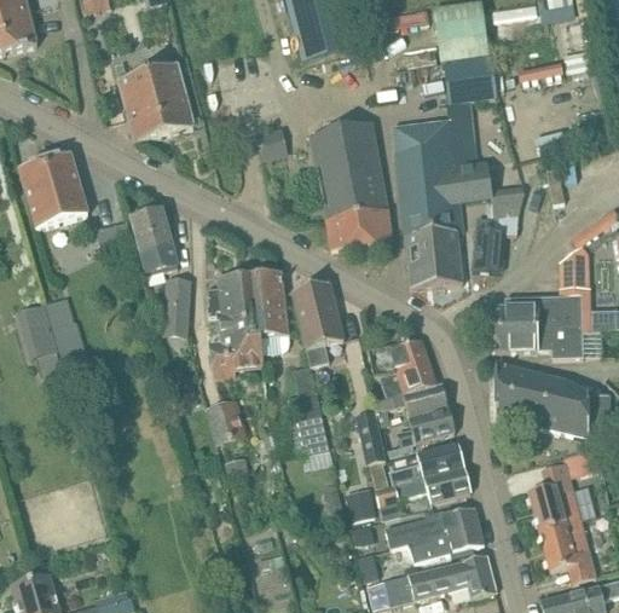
[(0,0),(0,53),(38,45),(32,22),(25,0),(0,0)]
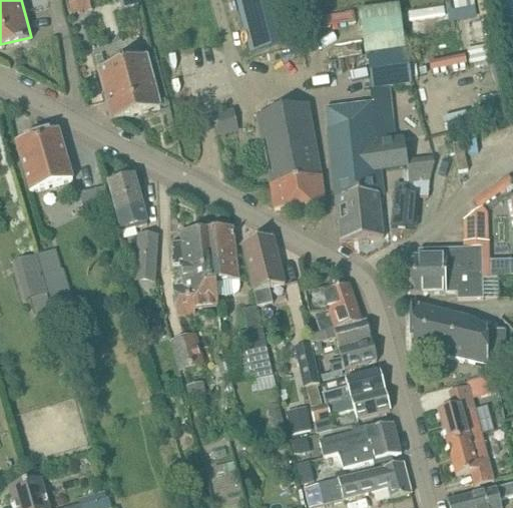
[(68,0),(71,10),(91,6),(89,0),(68,0)]
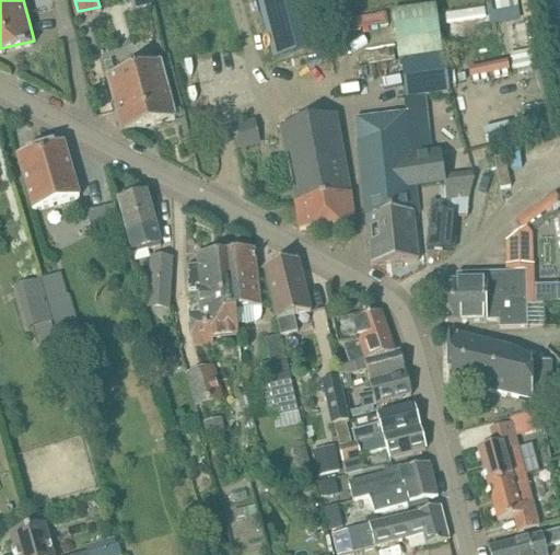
[(258,0),(271,53),(313,41),(302,0),(258,0)]
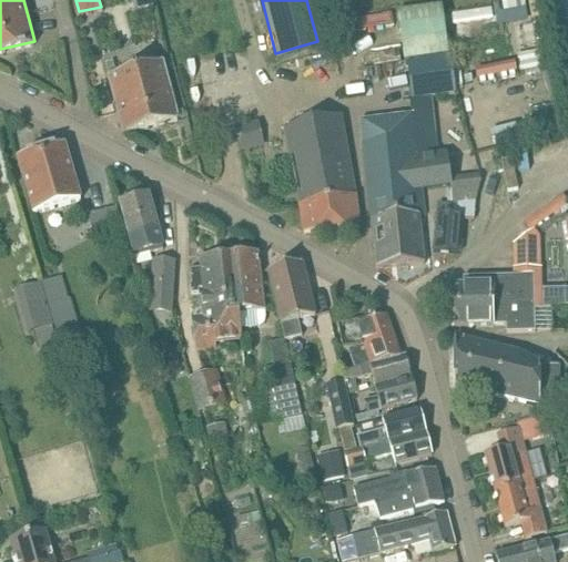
[(442,0),(397,7),(405,55),(407,55),(448,50),(442,0)]
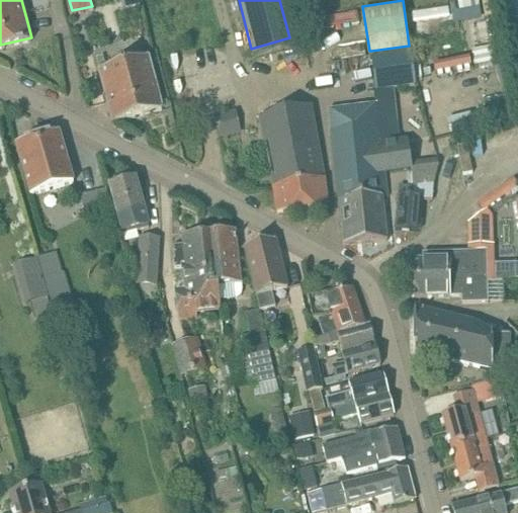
[(449,0),(452,18),(480,14),(478,0),(449,0)]
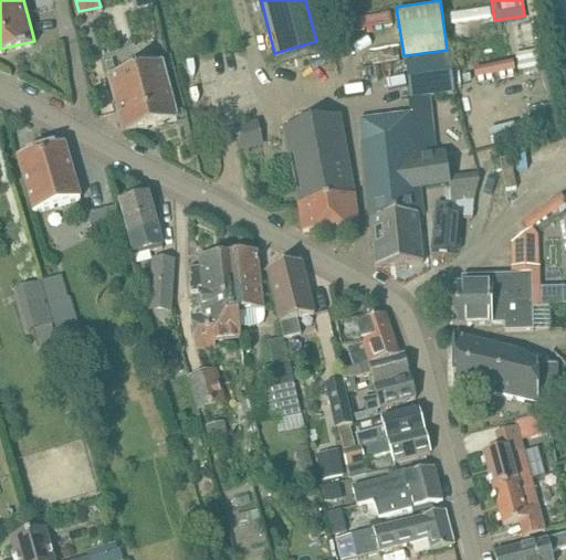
[(549,0),(554,16),(565,12),(565,0),(549,0)]
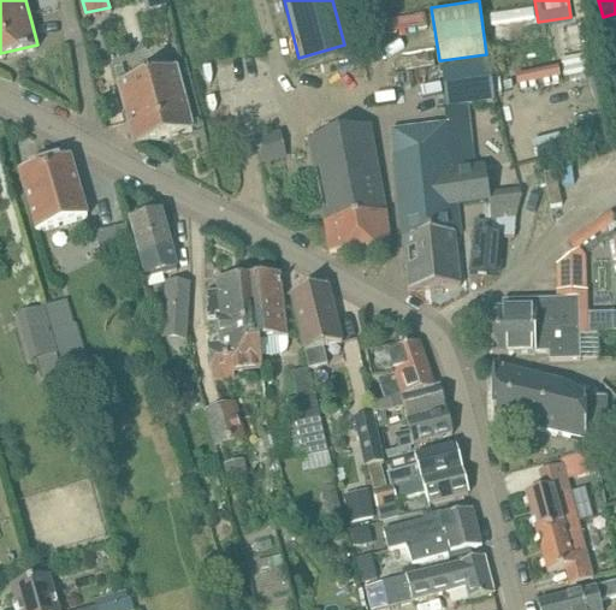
[(396,128),(404,235),(455,231),(457,230),(455,201),(489,196),(485,172),(485,161),(472,163),(466,120),(463,100),(492,96),(486,54),(442,60),(448,102),(445,104),(448,123),(396,128)]
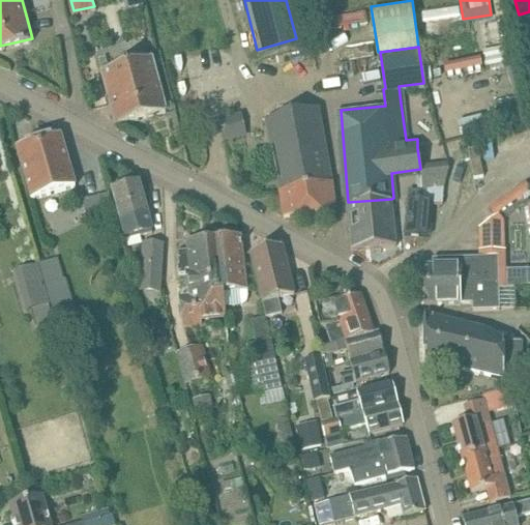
[(480,53),(443,61),(445,69),(481,62),(480,53)]
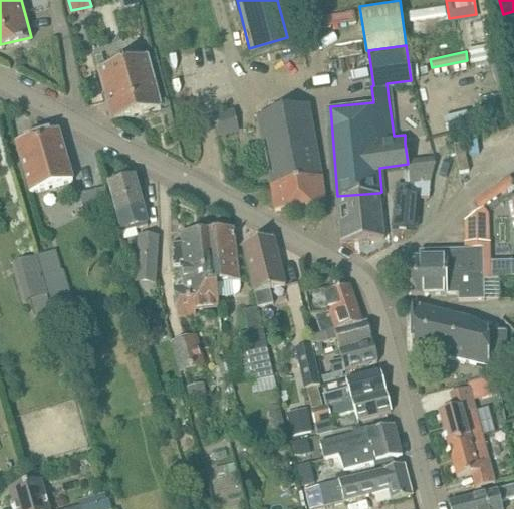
[(98,67),(106,100),(112,119),(161,105),(155,86),(147,55),(98,67)]
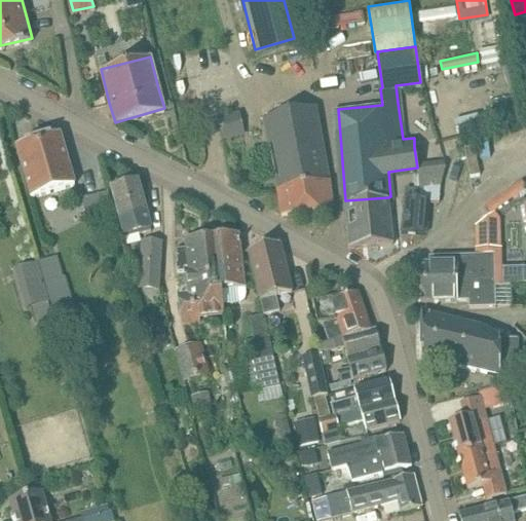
[(511,64),(503,66),(508,83),(515,81),(511,64)]
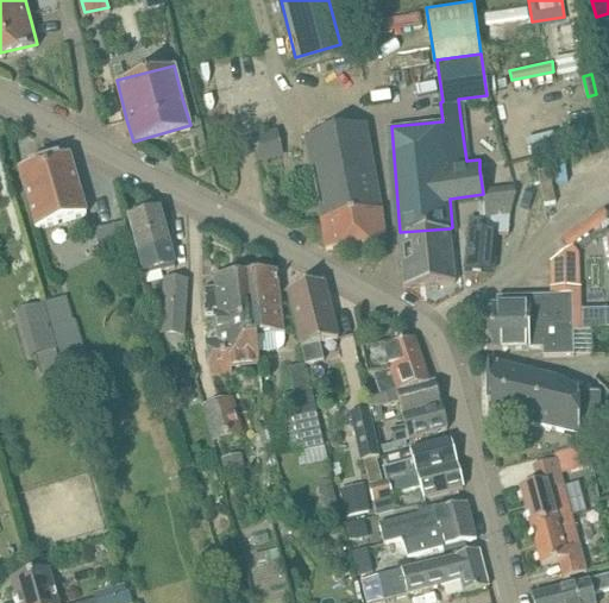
[(243,118),(249,144),(253,143),(257,158),(282,152),(276,126),(271,126),(269,113),(243,118)]
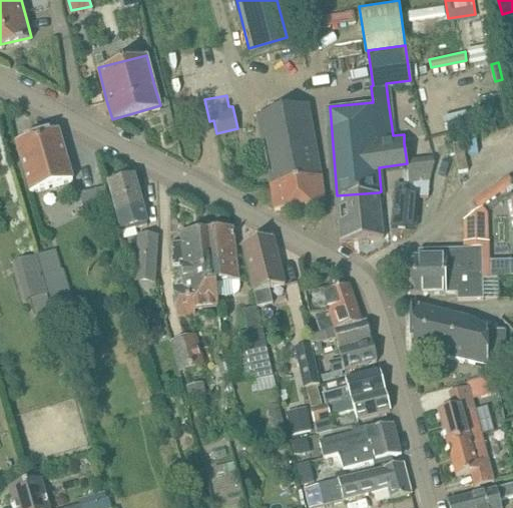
[(273,187),(275,207),(325,201),(323,181),(309,102),(257,113),(273,187)]
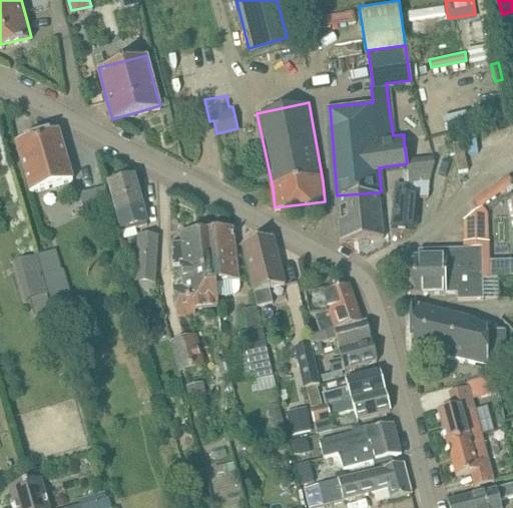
[(21,158),(31,189),(73,176),(63,145),(58,127),(16,139),(21,158)]
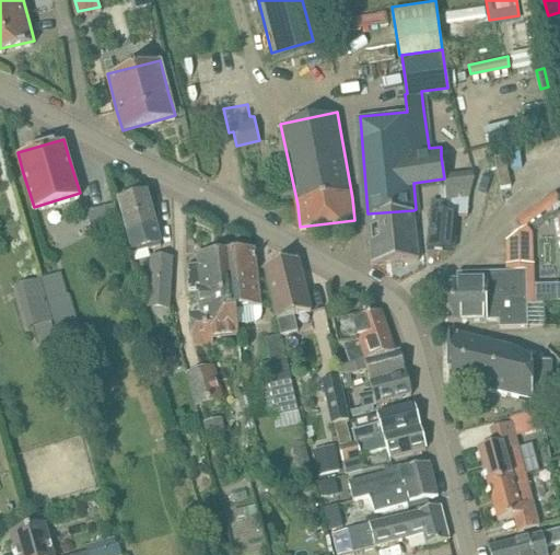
[(125,219),(133,250),(162,241),(152,211),(147,191),(118,198),(125,219)]
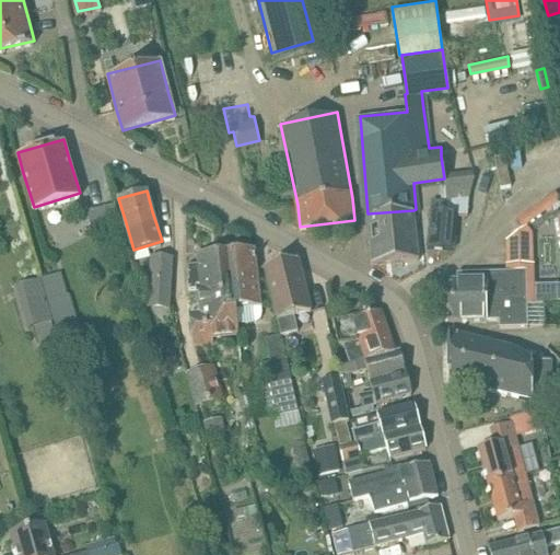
[(524,212),(516,217),(522,226),(526,222),(527,222),(529,220),(559,200),(553,193),(541,200),(531,207),(524,212)]
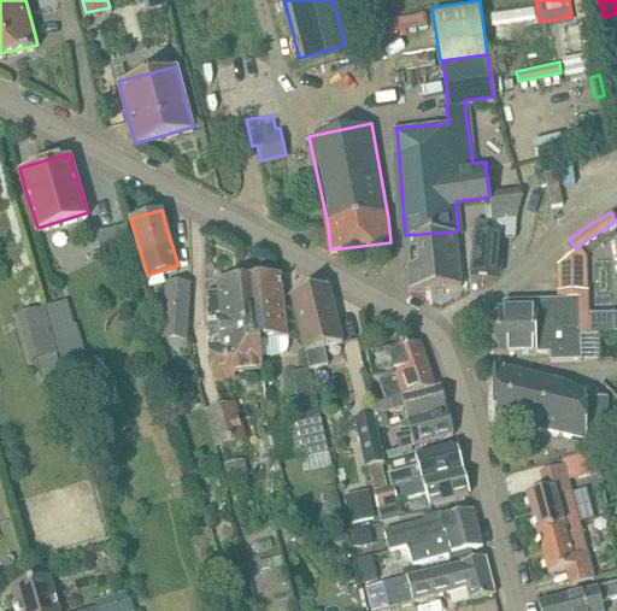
[(493,218),(476,217),(471,269),(498,271),(499,250),(500,250),(501,236),(518,238),(518,234),(527,216),(517,215),(493,218)]
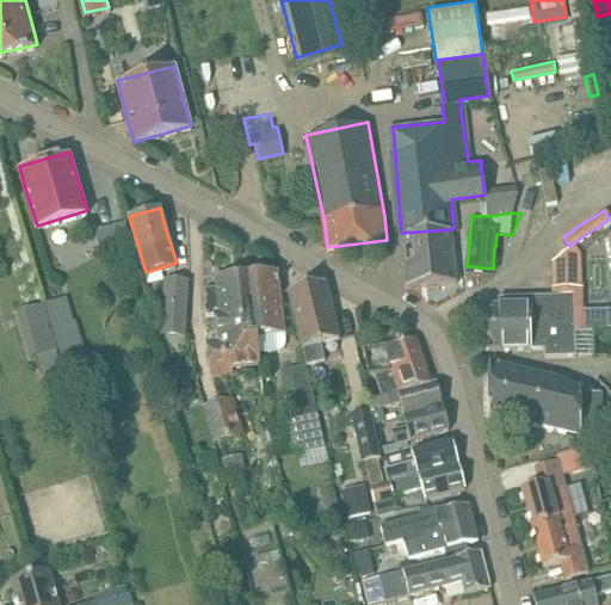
[(94,226),(102,251),(119,246),(119,242),(130,239),(125,217),(94,226)]
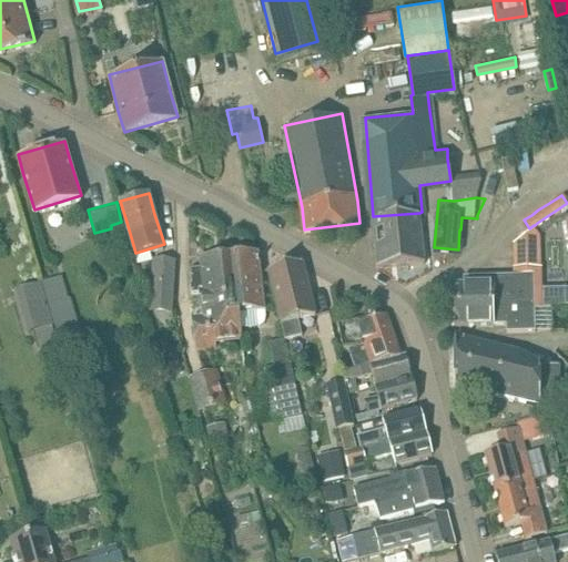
[(419,213),(373,216),(374,243),(376,265),(425,259),(419,213)]
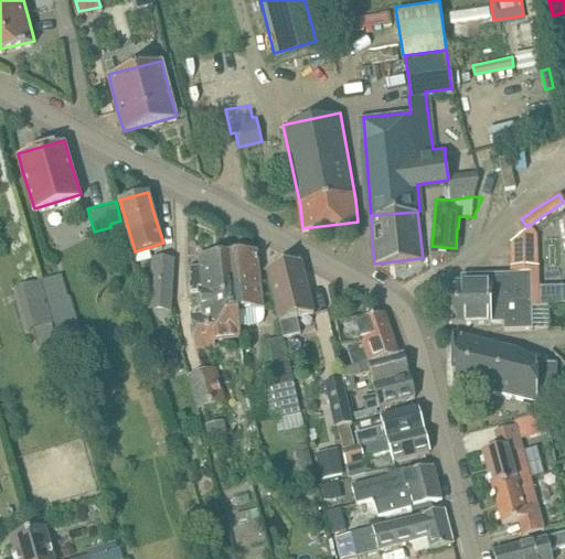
[(460,279),(446,280),(446,299),(522,297),(531,297),(532,303),(540,303),(564,299),(564,282),(562,283),(540,283),(539,262),(537,232),(531,224),(526,227),(510,238),(510,270),(460,271),(460,279)]
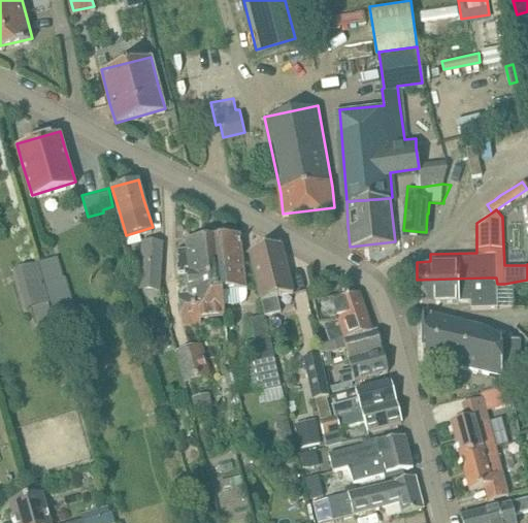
[(213,235),(217,271),(219,287),(223,287),(224,299),(244,297),(246,295),(244,285),(242,254),(240,233),(213,235)]
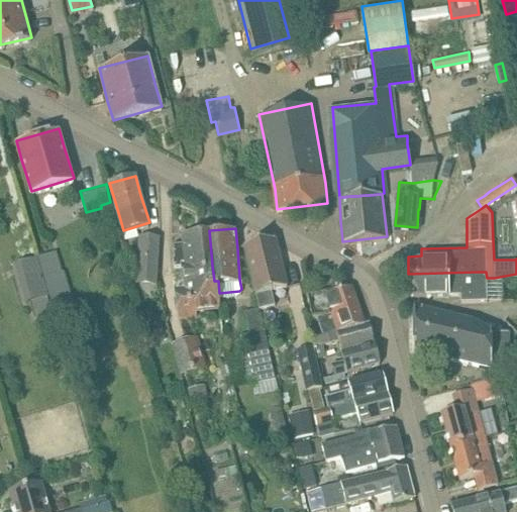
[(181,268),(181,269),(212,266),(209,230),(183,232),(183,240),(173,240),(175,253),(173,254),(174,263),(181,263),(181,260),(185,259),(186,267),(181,268)]
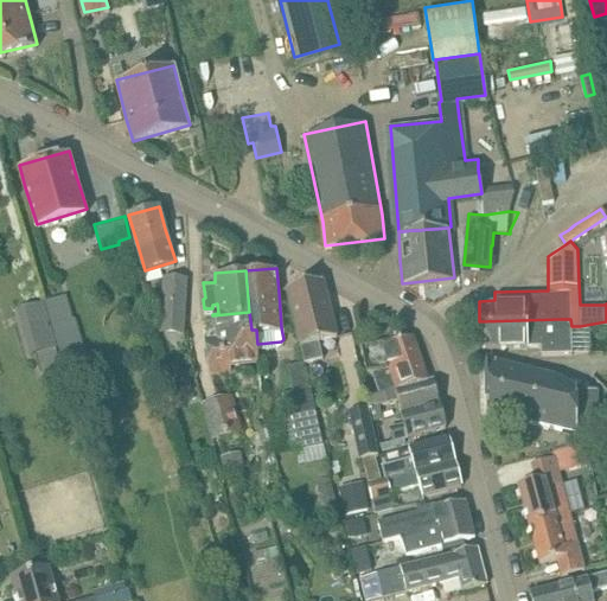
[(160,330),(184,331),(187,275),(164,274),(160,330)]
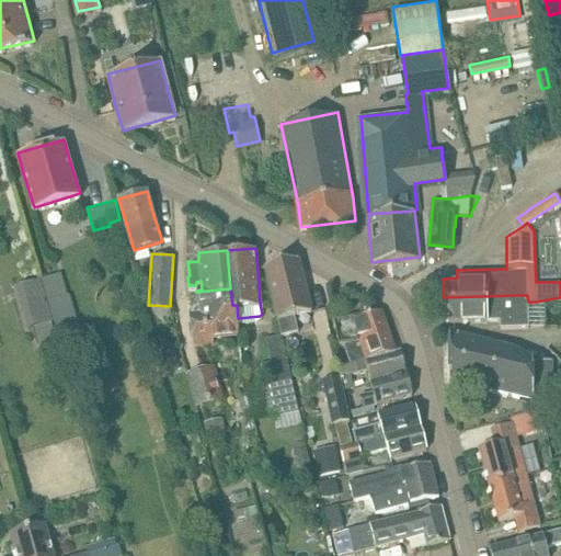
[(265,264),(270,285),(281,332),(298,328),(295,313),(311,308),(299,257),(265,264)]
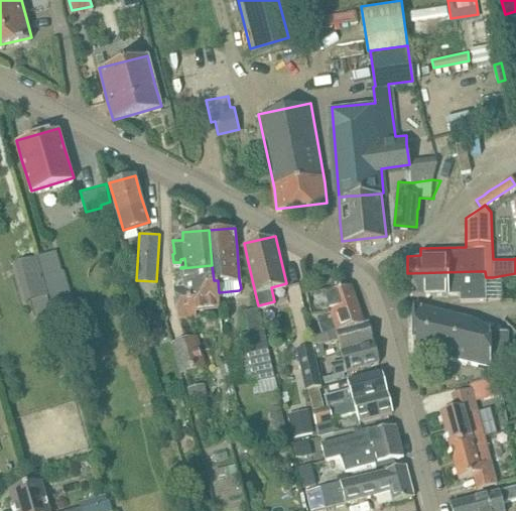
[(37,253),(53,308),(74,302),(65,268),(61,269),(55,248),(37,253)]
